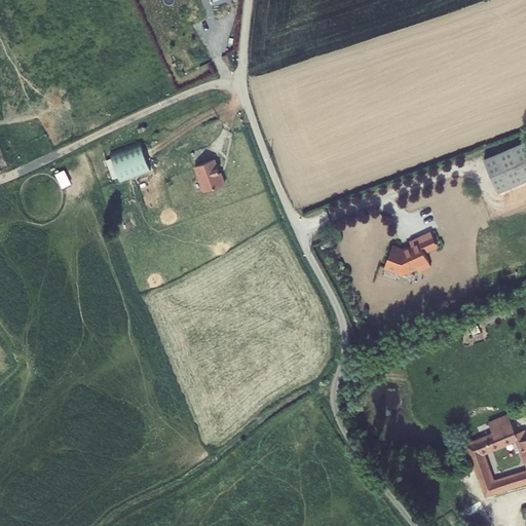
[(525,171),(525,140),(523,134),(479,150),(491,184),(525,171)]
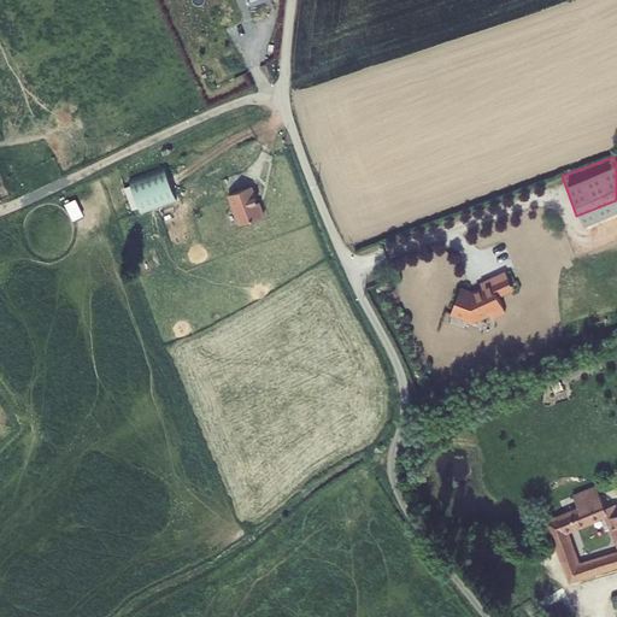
[(136,209),(145,205),(135,183),(128,187),(136,209)]
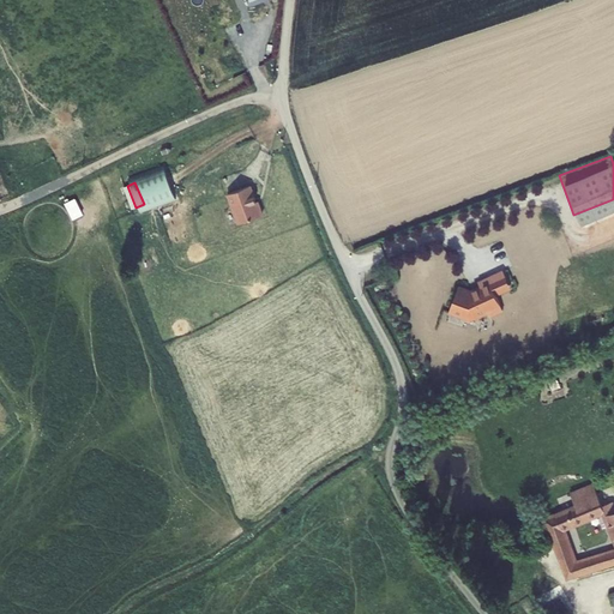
[(232,198),(242,228),(266,218),(262,205),(260,206),(254,190),(232,198)]
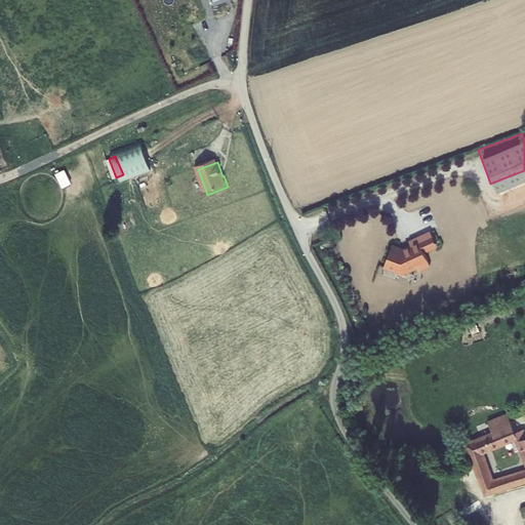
[(66,187),(74,182),(67,168),(58,172),(66,187)]
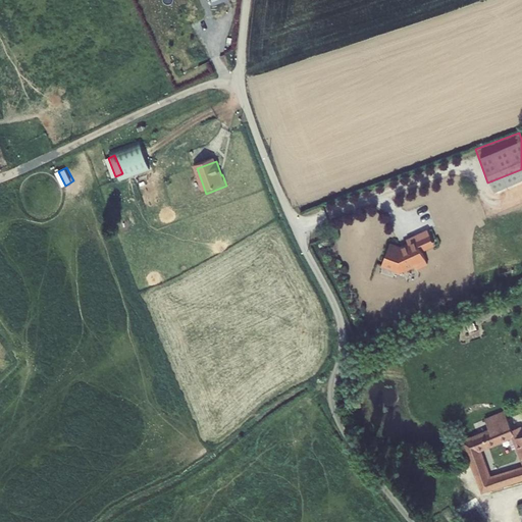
[(423,222),(411,228),(403,232),(406,239),(400,242),(386,237),(379,259),(396,265),(398,260),(403,262),(412,258),(414,261),(425,256),(418,243),(430,238),(423,222)]
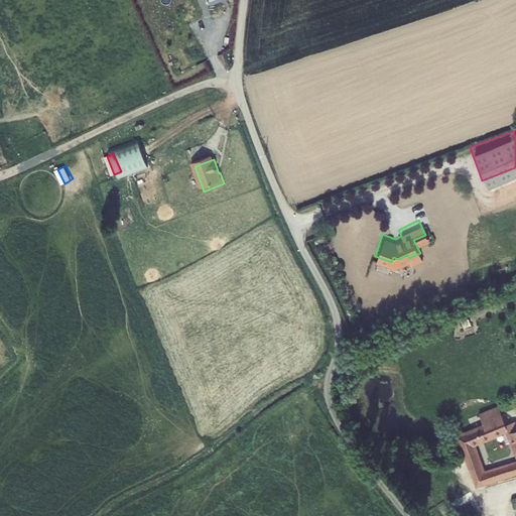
[(481,425),(456,433),(473,486),(515,472),(515,427),(515,428),(512,420),(502,423),(498,409),(478,415),(481,425)]
